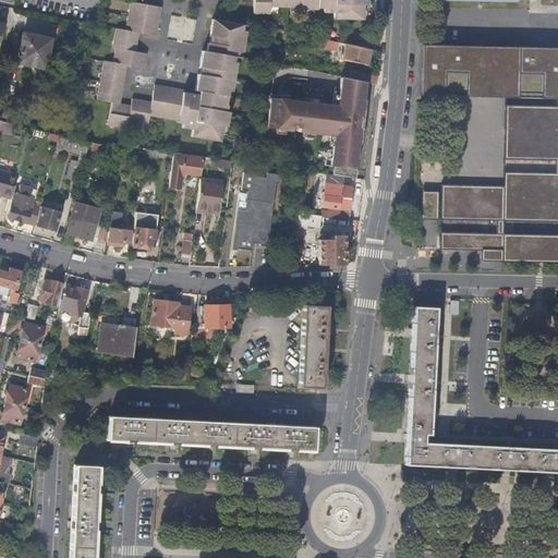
[(269,15),(269,9),(269,0),(253,0),(253,15),(269,15)]
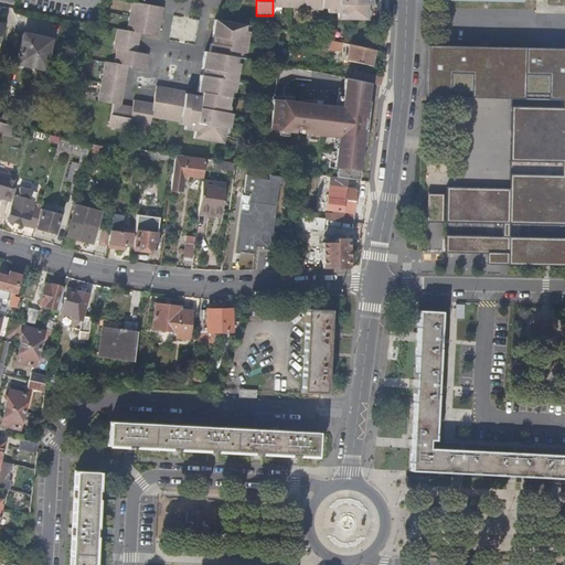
[(273,0),(273,9),(304,9),(304,11),(322,11),(322,10),(326,10),(326,13),(337,14),(336,21),(366,21),(368,6),(369,6),(369,0),(273,0)]
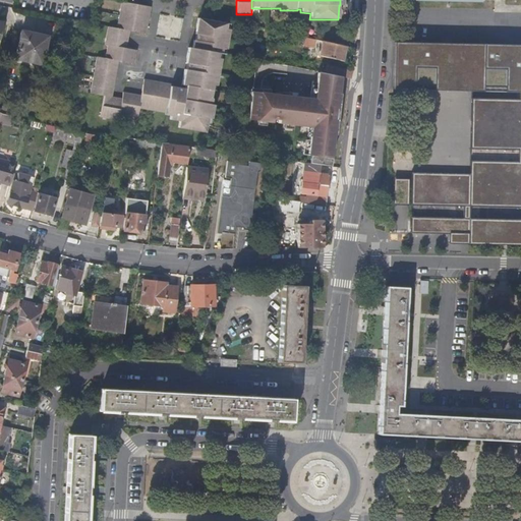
[(225,23),(225,19),(197,15),(195,30),(196,31),(196,34),(195,37),(193,37),(192,46),(188,45),(185,61),(188,61),(188,64),(187,67),(184,67),(182,83),(186,84),(185,88),(180,87),(171,85),(172,82),(166,81),(152,79),(145,78),(142,95),(132,94),(123,93),(123,98),(118,98),(113,97),(113,92),(116,70),(118,61),(134,63),(135,58),(136,49),(126,48),(127,41),(128,30),(146,33),(147,25),(150,5),(137,3),(120,1),(116,27),(108,26),(105,45),(107,45),(106,59),(96,58),(91,94),(104,96),(101,117),(120,120),(120,114),(139,116),(140,108),(166,112),(166,113),(168,113),(168,111),(173,111),(172,118),(181,119),(180,127),(206,130),(209,116),(212,117),(215,103),(211,102),(213,89),(212,89),(212,82),(217,83),(221,55),(216,54),(217,50),(221,50),(222,45),(227,46),(230,24),(225,23)]
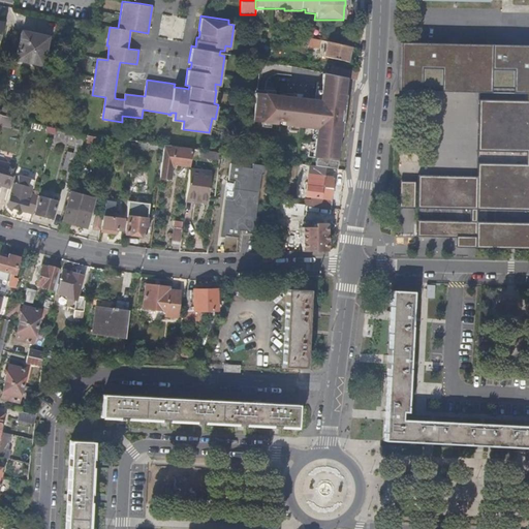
[(47,39),(48,38),(21,32),(19,40),(17,51),(14,61),(41,66),(42,59),(48,60),(51,40),(47,39)]
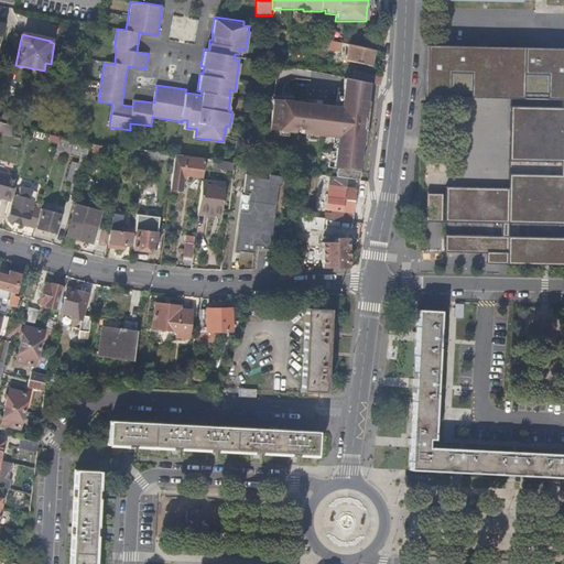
[(368,65),(372,50),(320,38),(318,43),(327,45),(326,47),(346,52),(345,61),(368,65)]
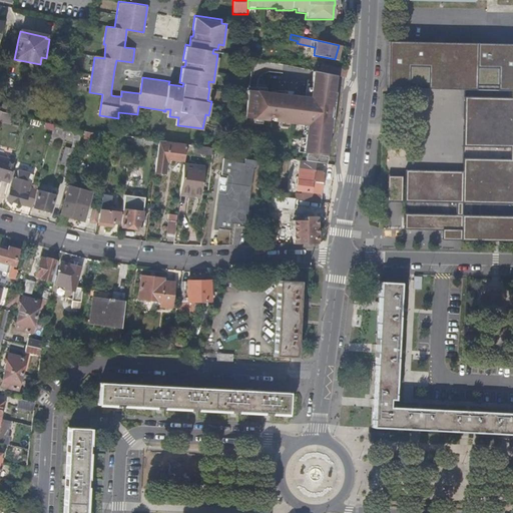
[(458,171),(434,171),(406,170),(406,171),(405,190),(405,203),(433,204),(434,204),(457,204),(457,215),(434,215),(433,215),(404,214),(404,230),(432,231),(434,231),(443,231),(462,231),(462,241),(512,241),(512,216),(463,216),(463,204),(512,205),(512,45),(389,44),(388,58),(443,59),(443,85),(512,87),(512,98),(464,98),(464,147),(511,149),(511,160),(463,159),(463,174),(459,174),(458,171)]
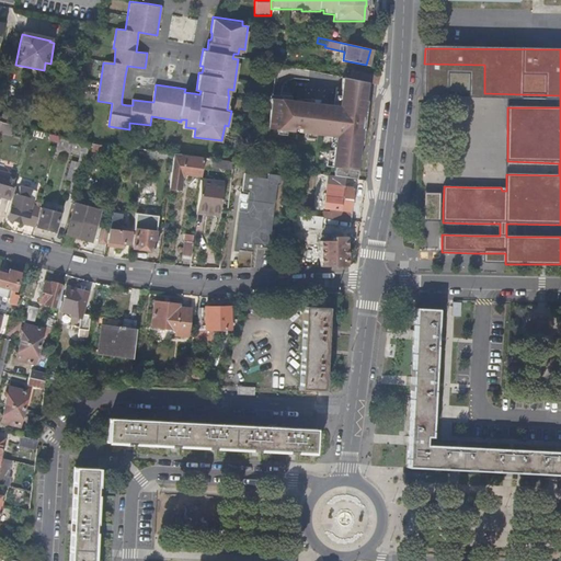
[(424,92),(484,93),(484,65),(424,64),(424,92)]
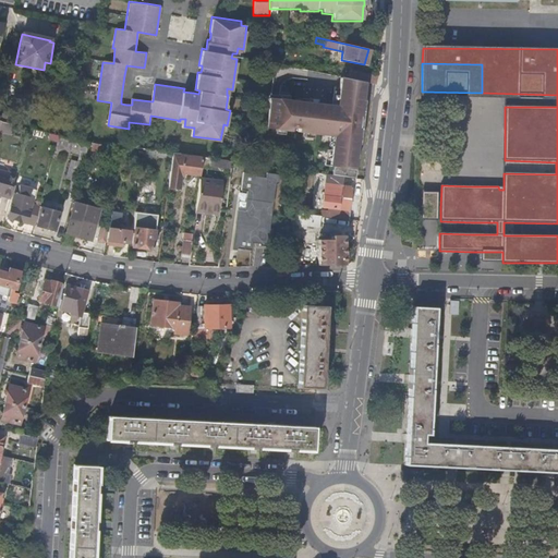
[(375,84),(376,75),(349,69),(348,79),(367,82),(375,84)]
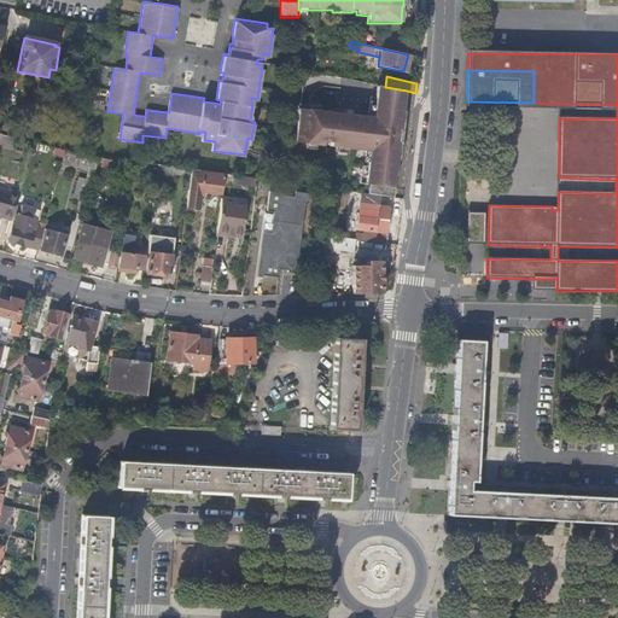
[(407,91),(385,87),(372,83),(371,89),(369,95),(365,94),(360,118),(360,120),(353,118),(353,117),(292,106),(287,136),(315,141),(315,136),(322,138),(322,141),(361,149),(359,164),(354,163),(350,182),(368,185),(391,187),(394,172),(395,159),(398,159),(402,126),(404,106),(406,98),(407,91)]
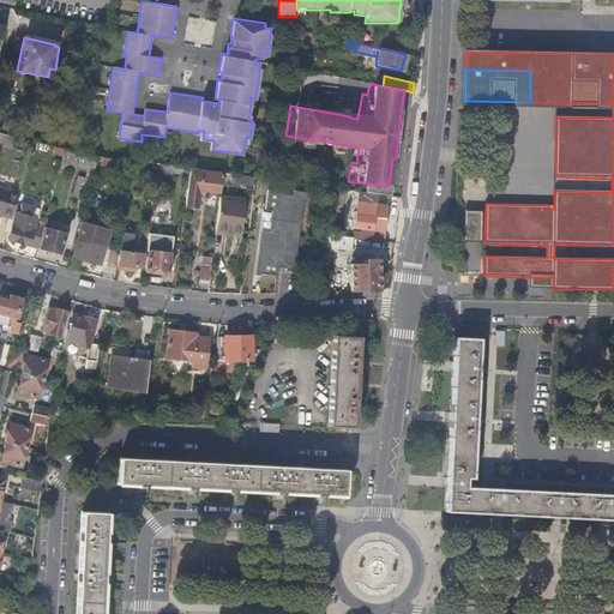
[(290,102),(290,106),(350,116),(351,113),(304,104),(290,102)]
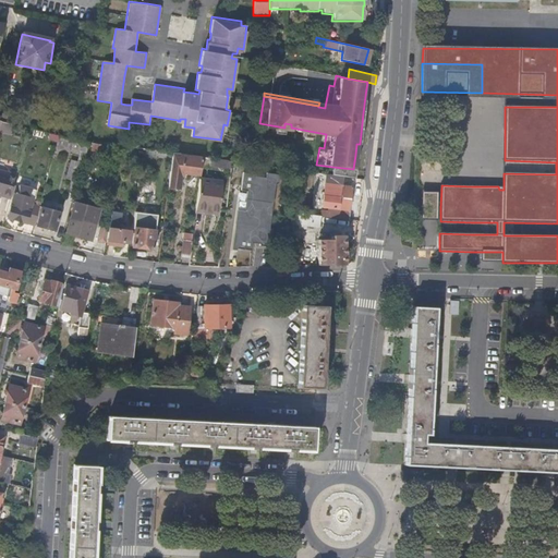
[(55,142),(57,135),(37,130),(36,136),(55,142)]
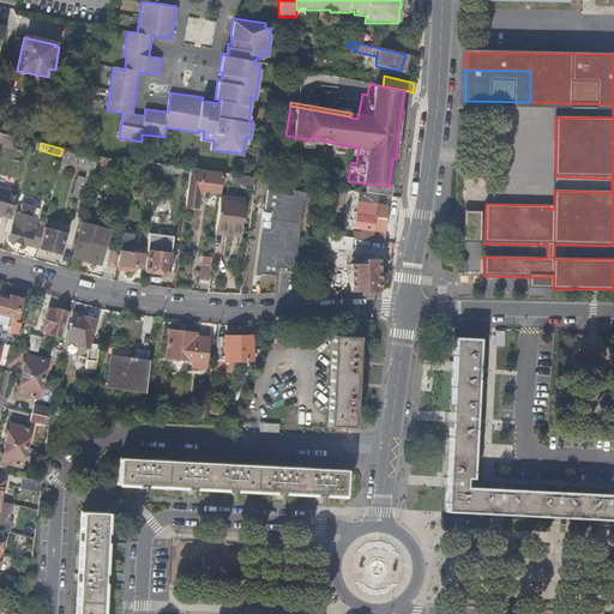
[(90,156),(78,152),(62,149),(60,156),(60,158),(85,166),(84,175),(77,174),(71,196),(84,199),(95,162),(96,155),(91,155),(90,156)]
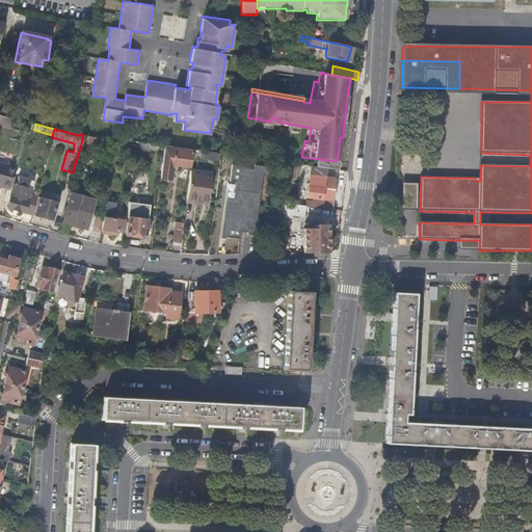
[(107,138),(83,134),(82,140),(86,140),(85,143),(106,144),(107,138)]
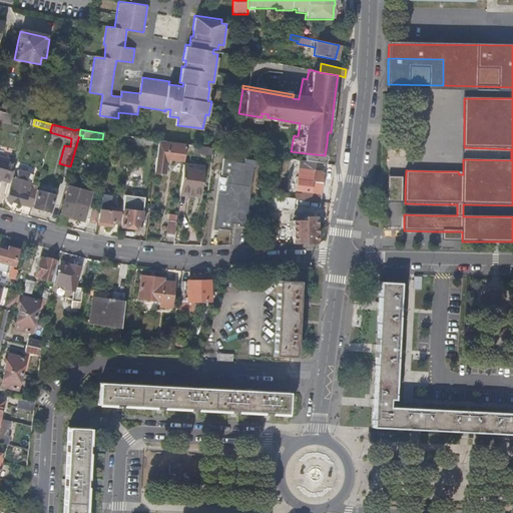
[(159,141),(154,173),(164,174),(166,162),(169,162),(169,160),(182,162),(185,144),(159,141)]
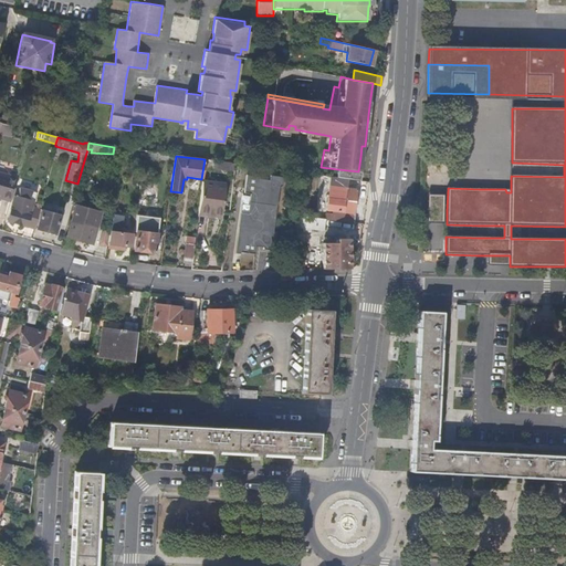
[(215,169),(233,171),(234,164),(215,161),(215,169)]
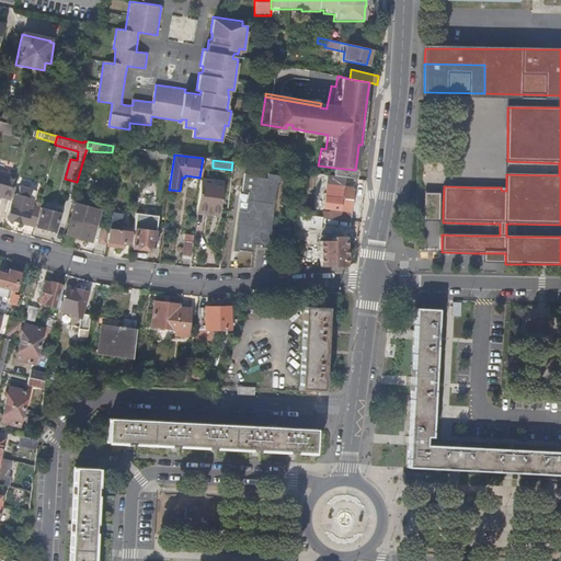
[(334,168),(333,175),(344,178),(356,179),(357,171),(355,170),(334,168)]
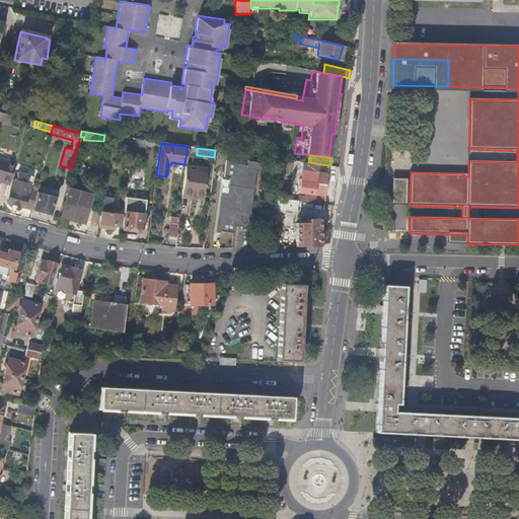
[(0,157),(0,178),(9,181),(14,162),(0,157)]
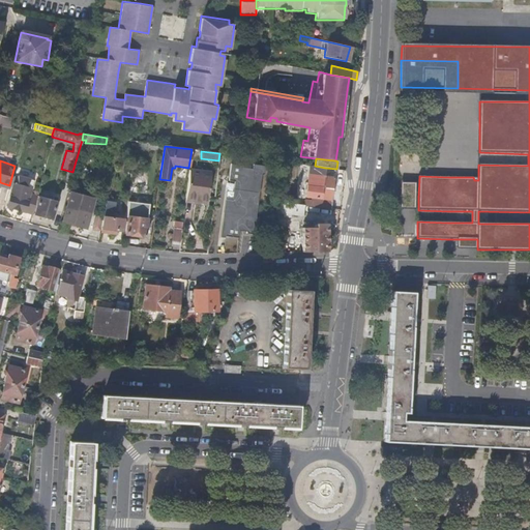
[(238,181),(237,187),(258,190),(260,173),(263,174),(264,164),(252,164),(252,168),(242,167),(242,164),(230,163),(228,179),(233,180),(238,181)]
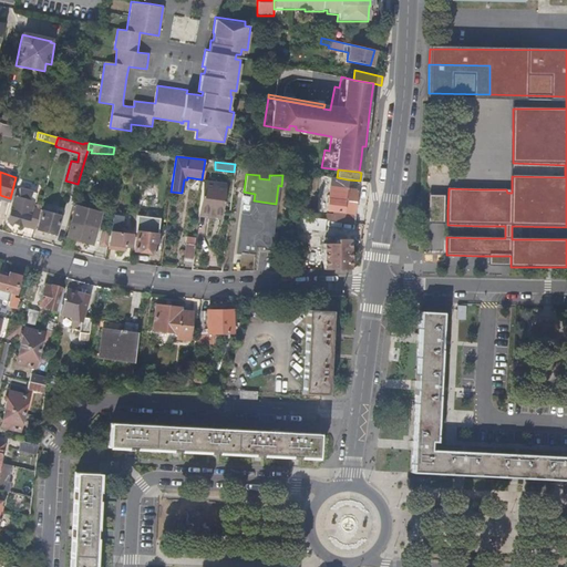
[(337,177),(331,177),(330,184),(347,186),(348,179),(337,177)]
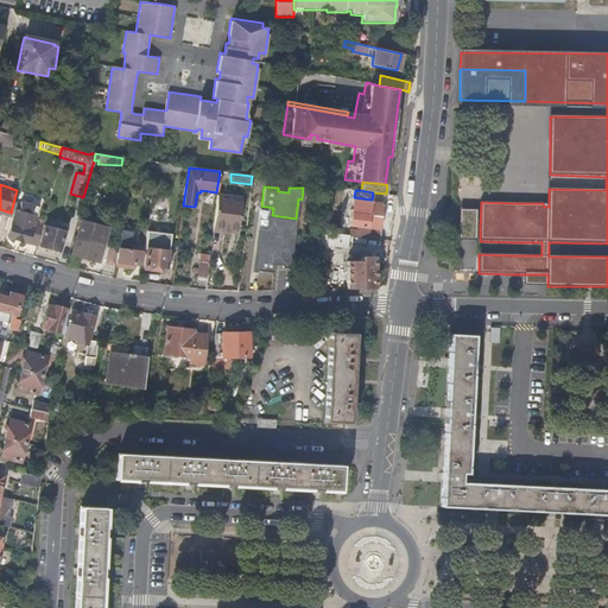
[(217,195),(213,229),(238,233),(241,198),(217,195)]
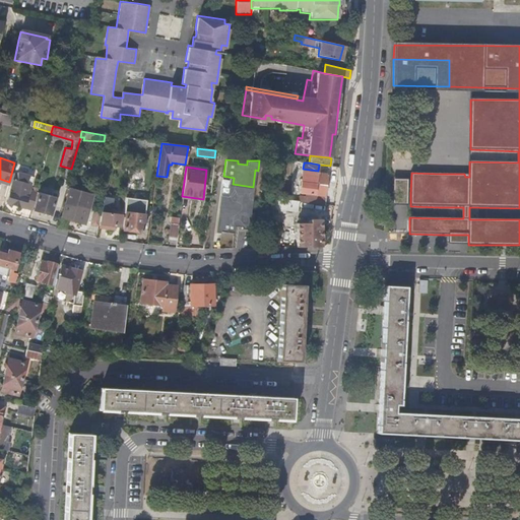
[(301,182),(302,182),(318,184),(319,173),(320,173),(320,171),(318,171),(303,169),(302,169),(301,182)]
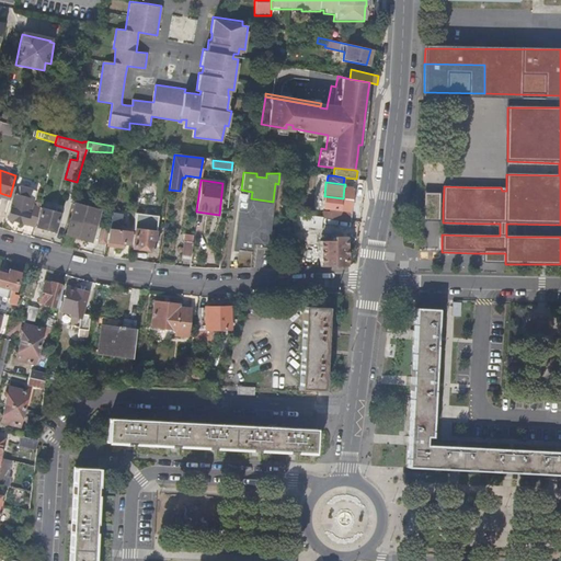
[(7,218),(25,224),(31,206),(32,198),(30,198),(32,190),(18,186),(15,194),(12,193),(7,218)]
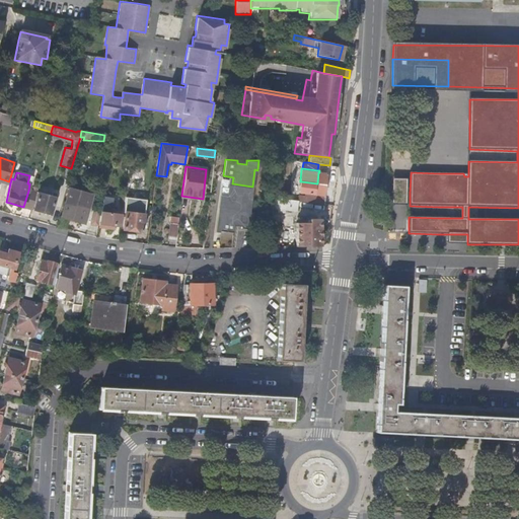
[(298,195),(297,201),(323,205),(326,173),(319,172),(318,172),(317,183),(301,181),(300,192),(305,193),(304,195),(298,195)]
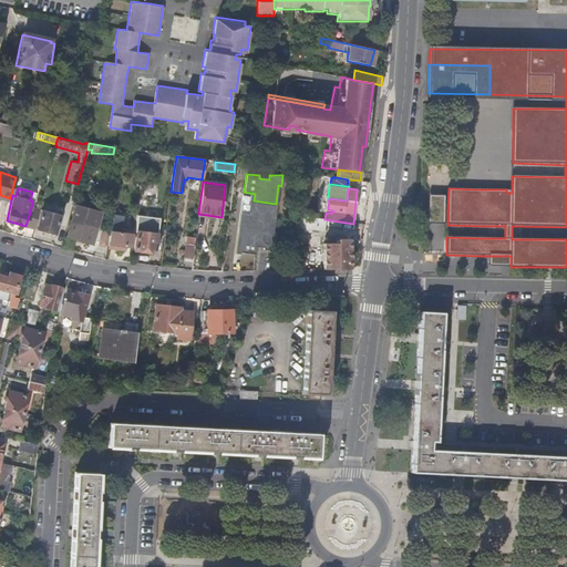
[(429,225),(445,225),(445,197),(429,197),(429,225)]
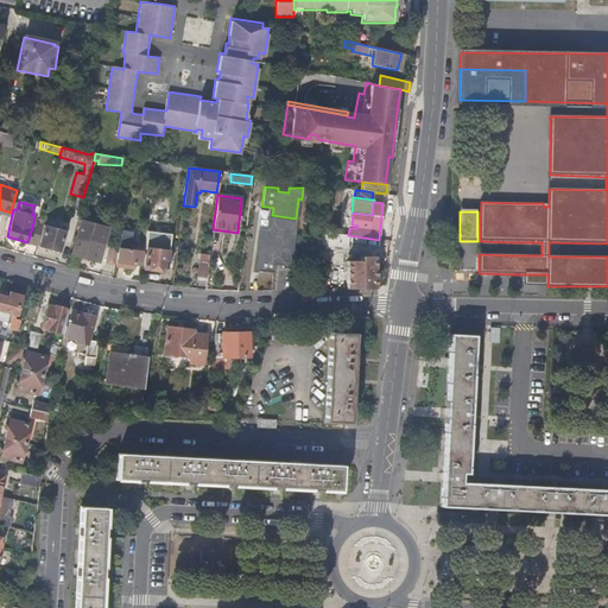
[(292,247),(296,219),(272,215),(267,215),(266,227),(257,227),(255,244),(265,245),(264,252),(258,252),(257,268),(272,271),(278,271),(282,272),(282,266),(295,267),(297,248),(292,247)]
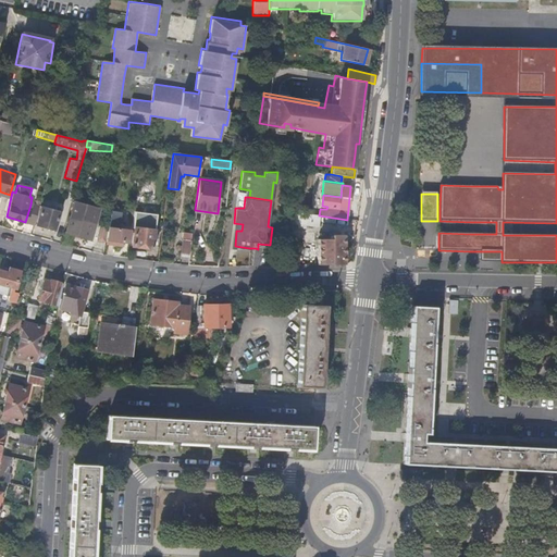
[(99,208),(73,201),(65,233),(88,239),(91,225),(95,225),(99,208)]
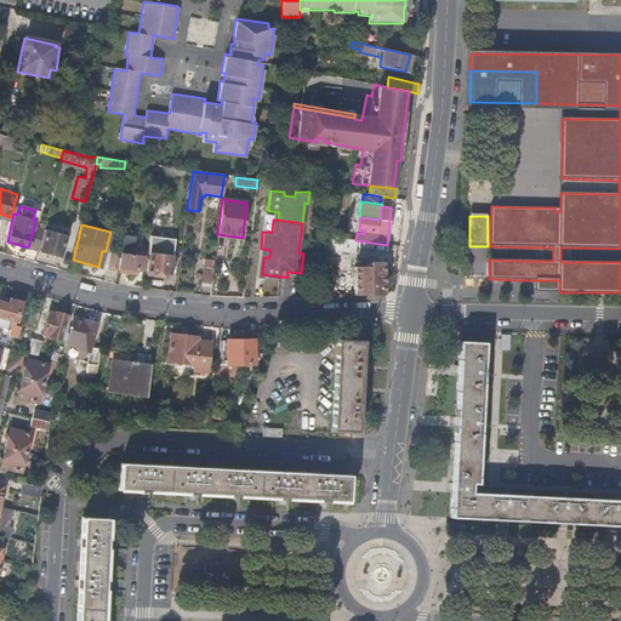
[(28,248),(38,250),(43,231),(34,228),(28,248)]
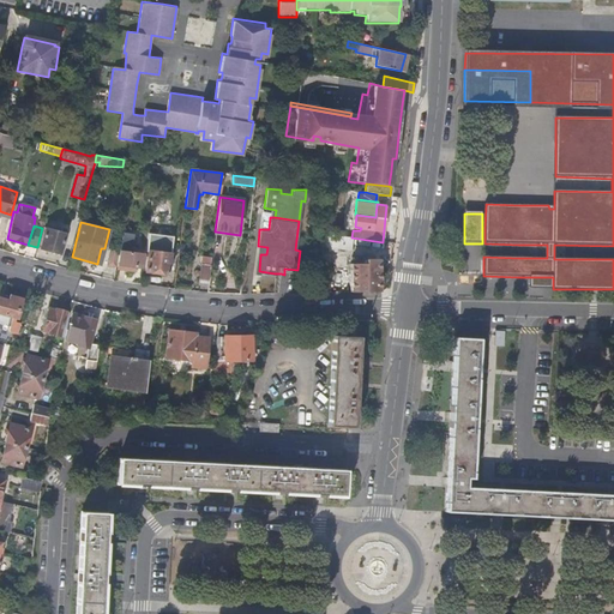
[(64,233),(44,228),(40,248),(59,253),(64,233)]
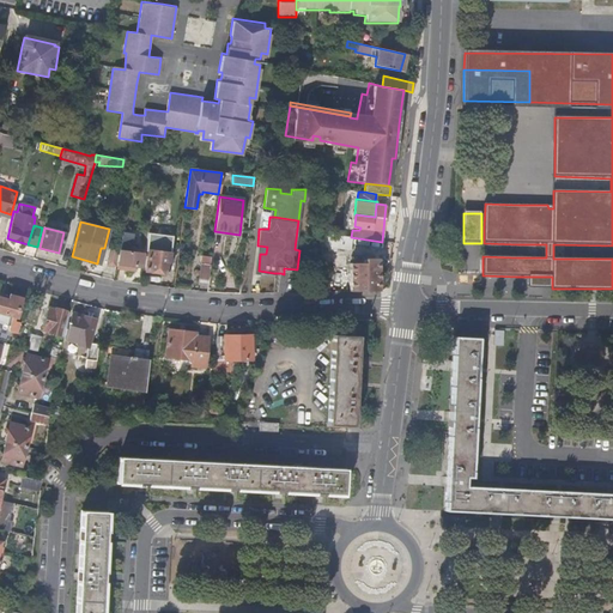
[(131,235),(122,232),(116,267),(132,269),(133,266),(139,267),(141,254),(128,253),(131,235)]
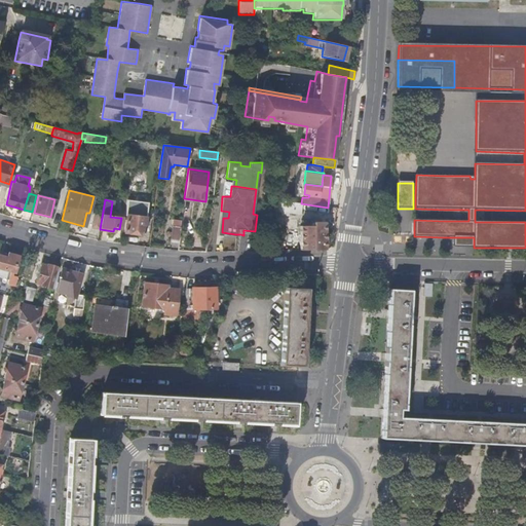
[(147,203),(127,200),(123,232),(143,235),(147,203)]
